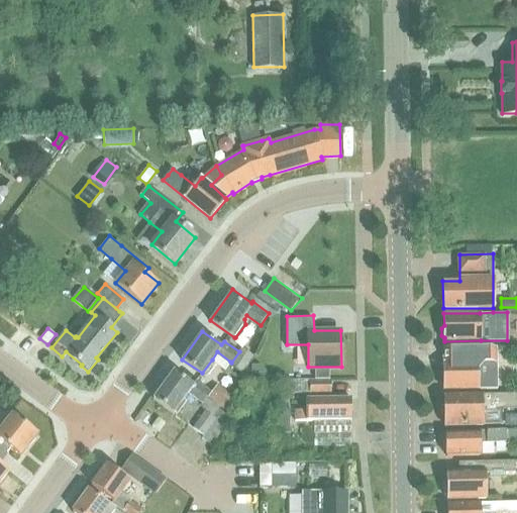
[(255,353),(244,346),(232,363),(243,371),(255,353)]
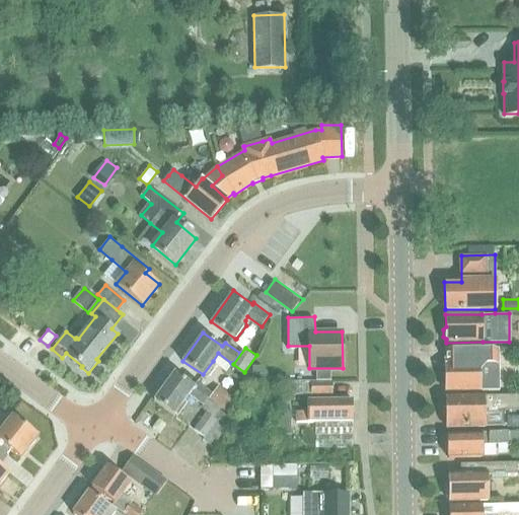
[(494,378),(494,363),(496,363),(499,363),(499,349),(495,349),(446,349),(445,349),(446,390),(488,389),(499,389),(499,378),(494,378)]
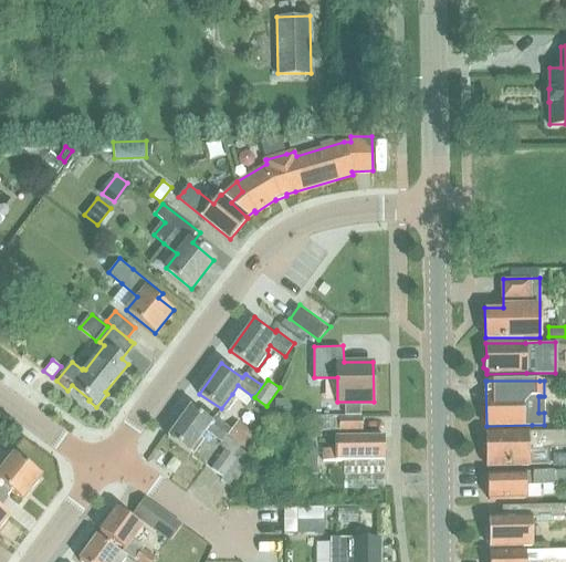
[(360,403),(345,403),(345,413),(360,413),(360,403)]
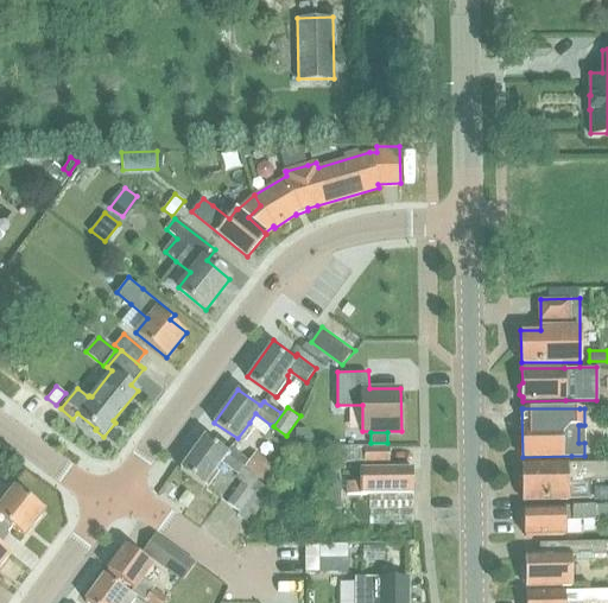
[(244,465),(248,459),(230,446),(227,451),(204,436),(181,468),(204,484),(222,461),(239,473),(236,476),(242,480),(227,501),(239,509),(238,512),(249,520),(266,496),(265,495),(270,483),(258,475),(245,465),(244,465)]
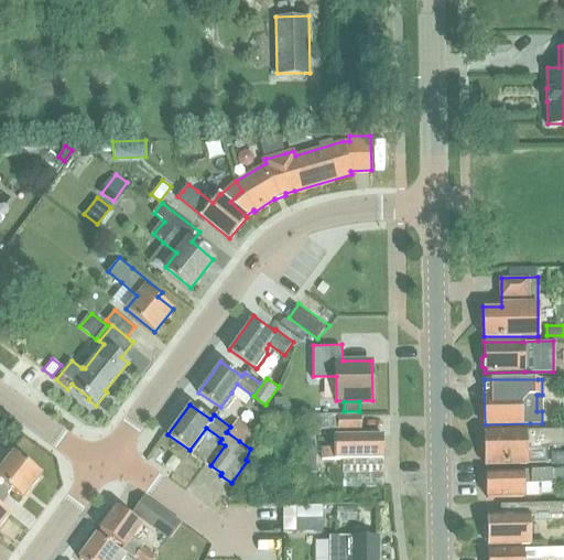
[(313,426),(337,426),(337,424),(361,424),(360,412),(313,413),(313,426)]
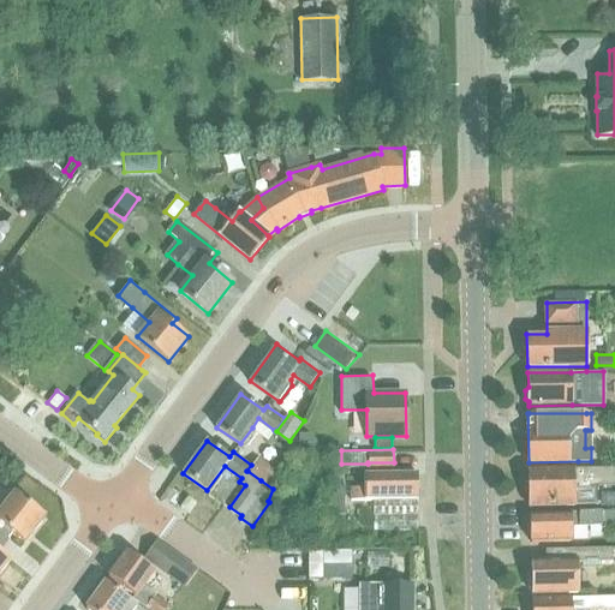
[(260,455),(248,471),(273,489),(284,472),(260,455)]
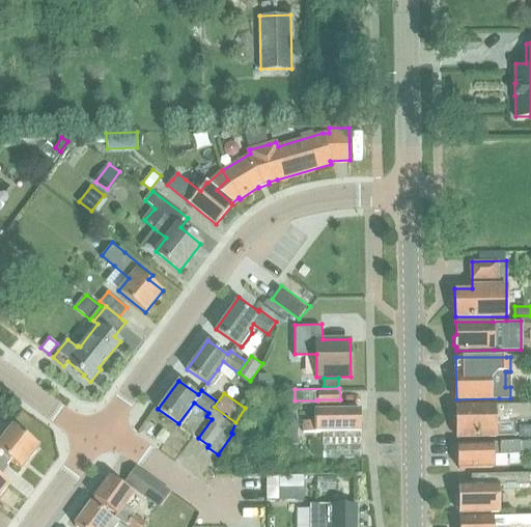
[(530,401),(530,403),(457,404),(458,435),(516,435),(515,418),(530,417),(530,401)]
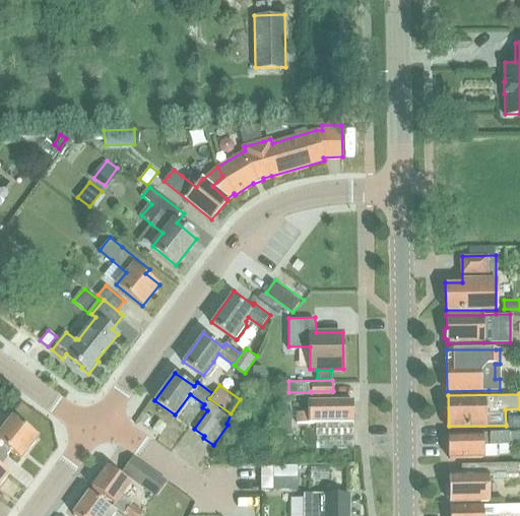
[(310,398),(309,408),(297,408),(297,420),(354,420),(353,397),(310,398)]
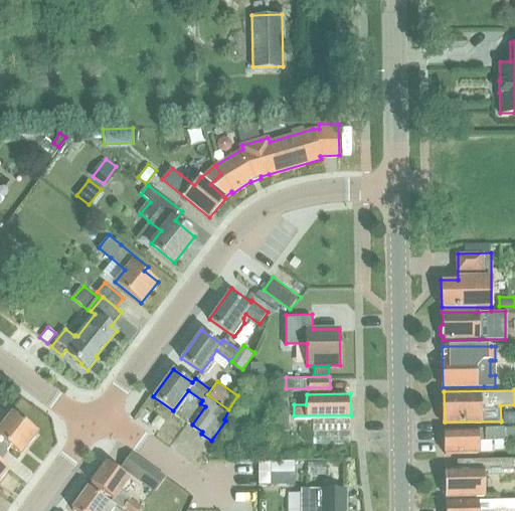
[(288,404),(279,404),(279,428),(288,428),(288,404)]
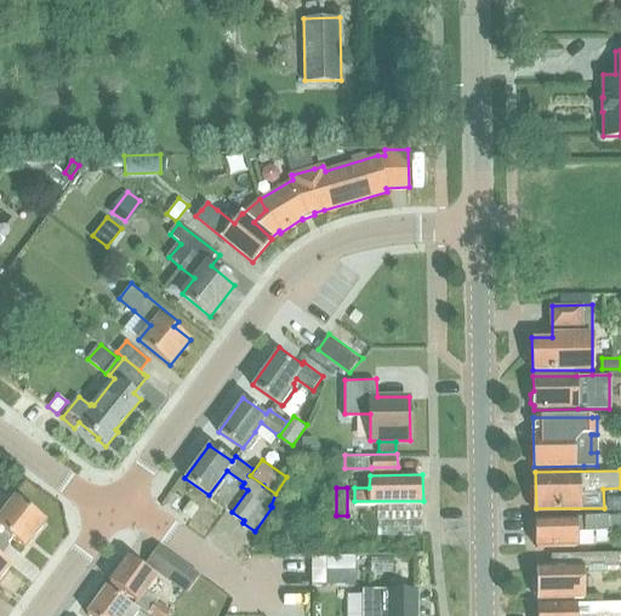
[(0,555),(1,557),(16,540),(26,546),(46,520),(16,496),(4,512),(0,508),(0,555)]
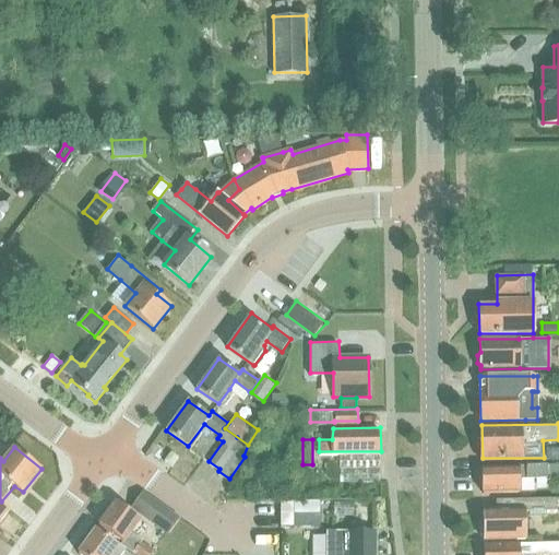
[(170,450),(164,459),(171,464),(178,457),(170,450)]
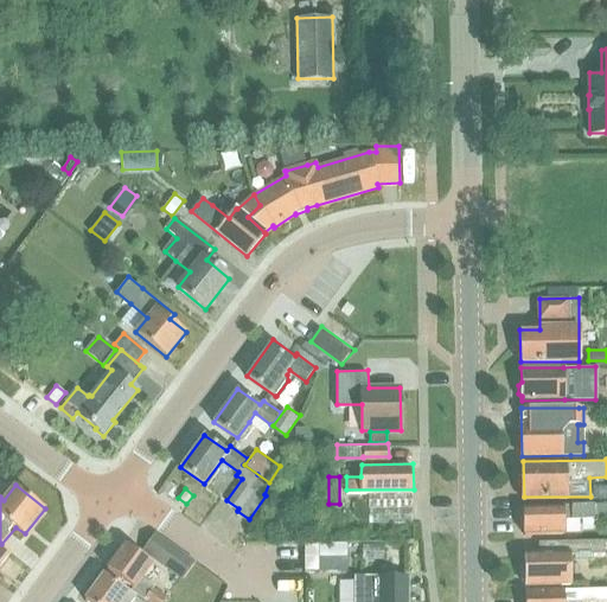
[(362,517),(382,512),(378,499),(358,505),(362,517)]
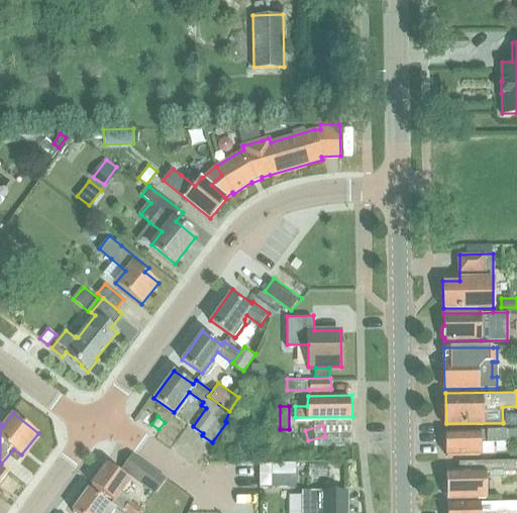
[(516,427),(506,428),(446,429),(447,453),(482,452),(481,439),(506,439),(506,441),(516,440),(516,427)]
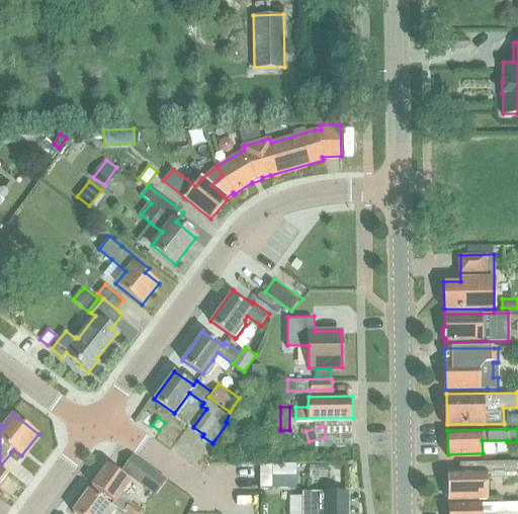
[(156,493),(165,479),(132,454),(121,467),(156,493)]
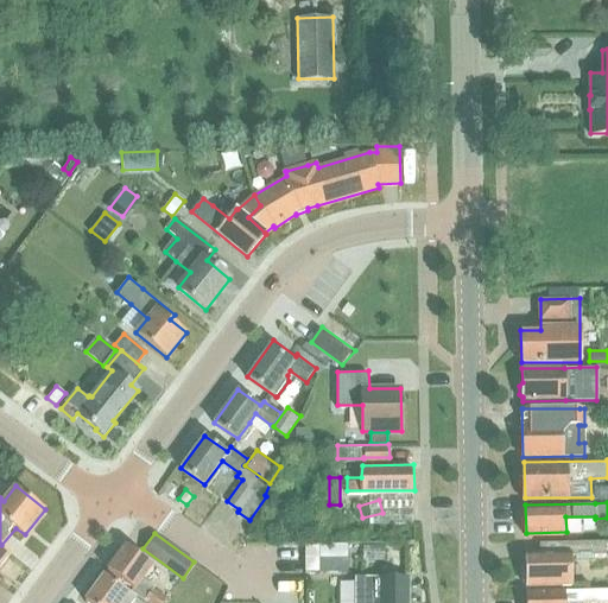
[(571,583),(571,553),(576,553),(576,557),(595,556),(595,553),(606,553),(606,539),(539,540),(539,551),(526,551),(527,584),(571,583)]
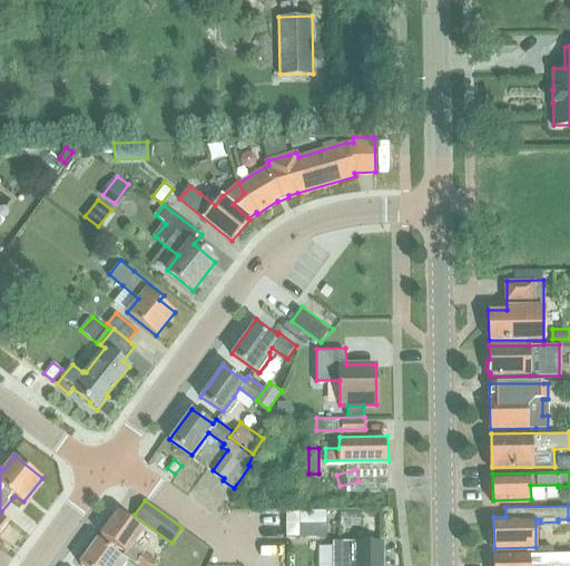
[(326,509),(286,509),(286,523),(286,536),(300,536),(300,525),(300,523),(308,523),(326,523),(326,517),(326,509)]
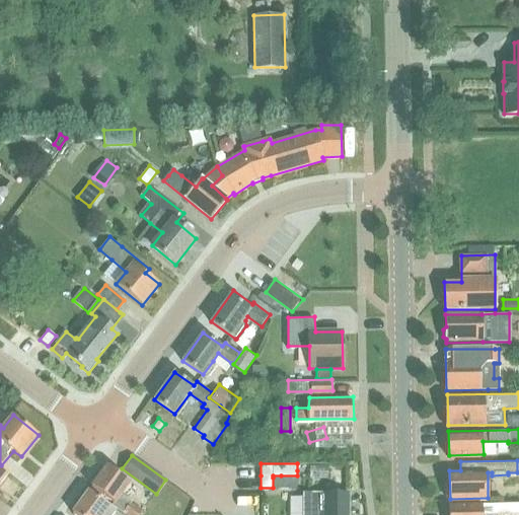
[(0,464),(0,483),(9,471),(1,465),(0,464)]
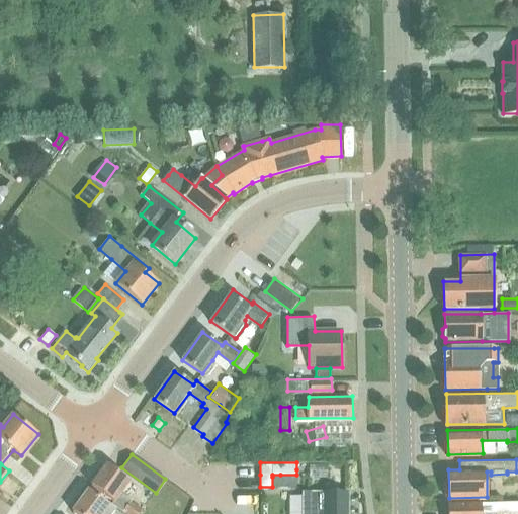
[(126,513),(139,513),(142,509),(131,502),(133,500),(120,493),(130,480),(107,463),(92,485),(114,502),(112,504),(126,513)]
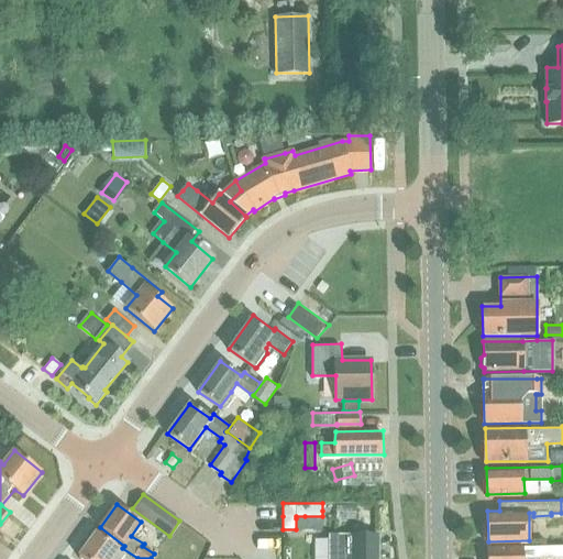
[(131,558),(96,534),(80,556),(85,558),(131,558)]
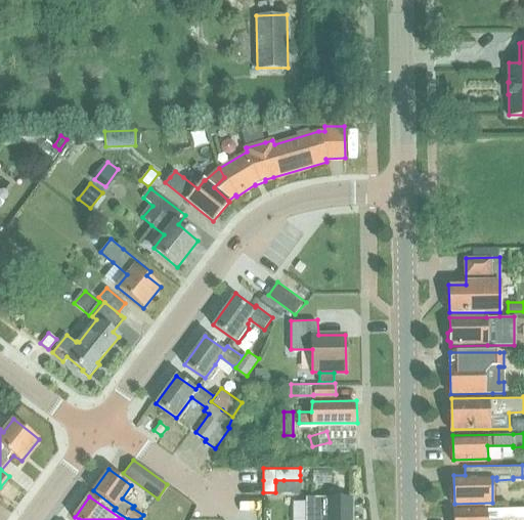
[(308,497),(307,497),(307,516),(306,519),(351,519),(351,497),(347,497),(308,497)]
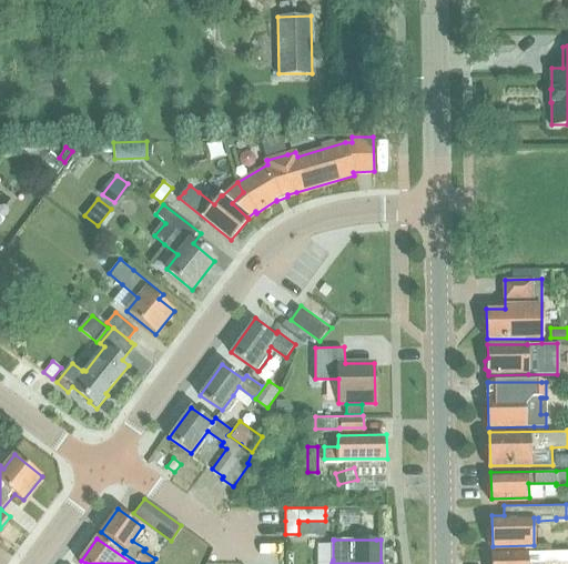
[(528,563),(528,562),(567,561),(567,550),(493,552),(493,555),(488,557),(488,563),(528,563)]
